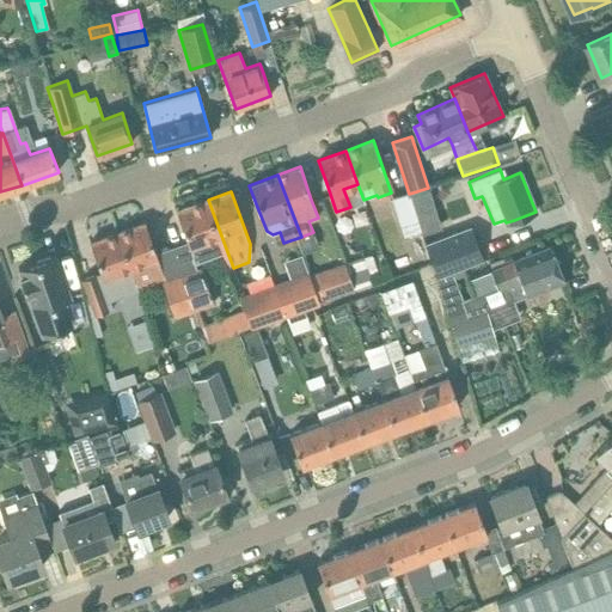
[(391,196),(404,237),(420,232),(407,191),(391,196)]
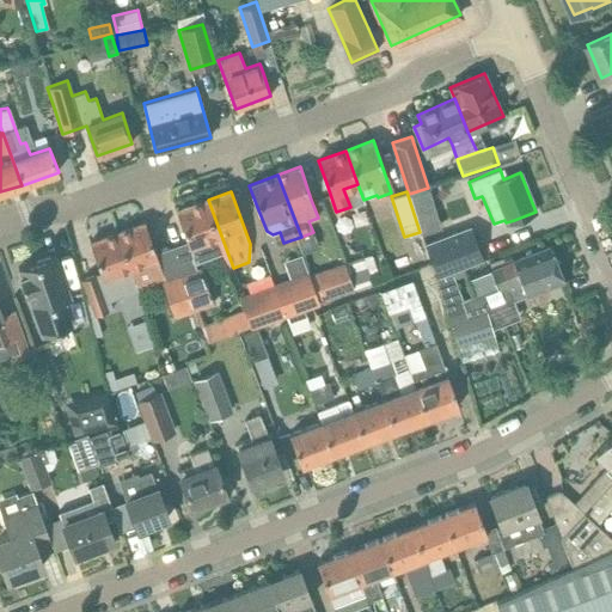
[(227,270),(233,268),(221,236),(208,200),(176,212),(195,263),(222,254),(227,270)]
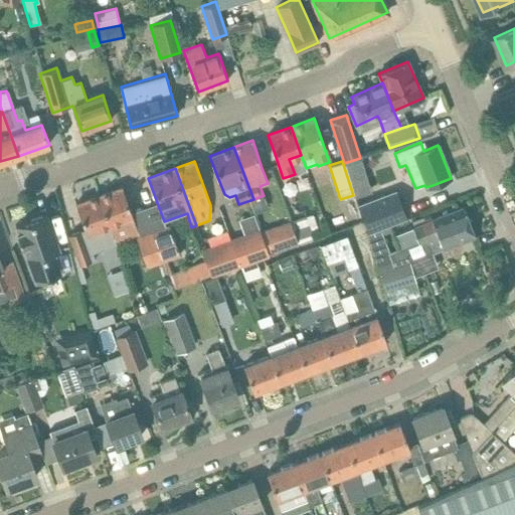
[(122,187),(100,195),(117,238),(138,230),(129,206),(122,187)]
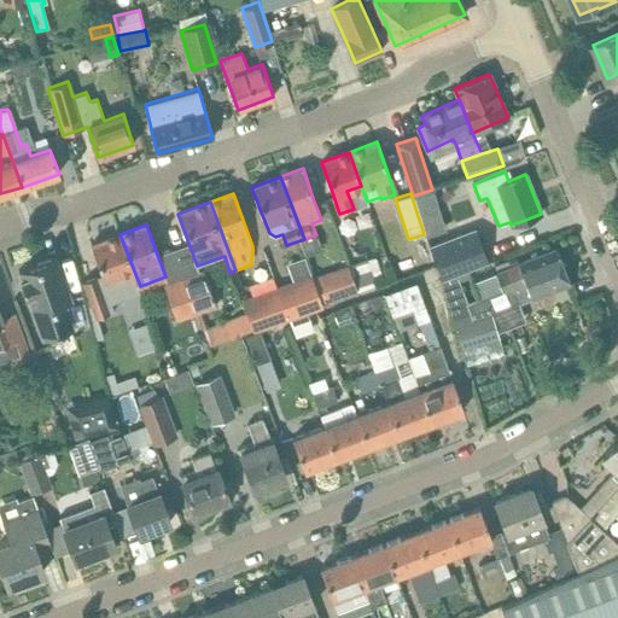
[(431,245),(441,280),(455,275),(485,263),(473,228),(431,245)]
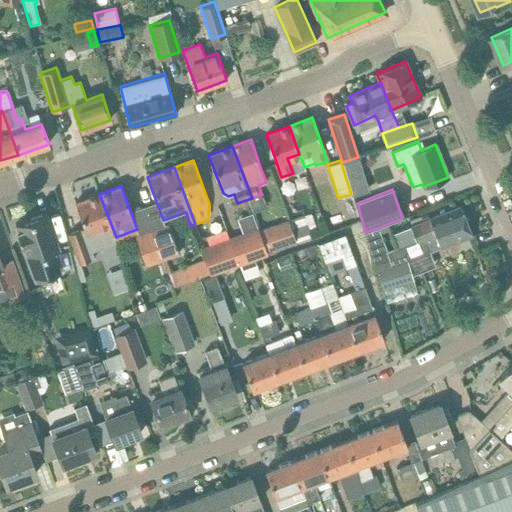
[(93,256),(91,252),(117,241),(116,237),(99,194),(75,203),(85,232),(73,236),(80,255),(82,261),(93,256)]
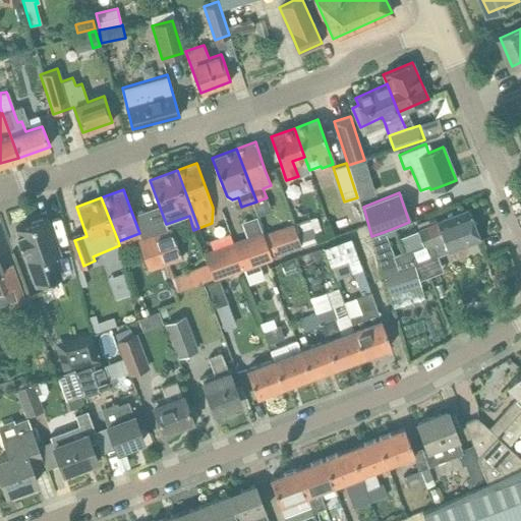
[(437,222),(399,237),(405,252),(394,256),(386,231),(371,236),(389,295),(420,286),(418,280),(414,264),(448,250),(448,251),(479,239),(467,210),(437,222)]
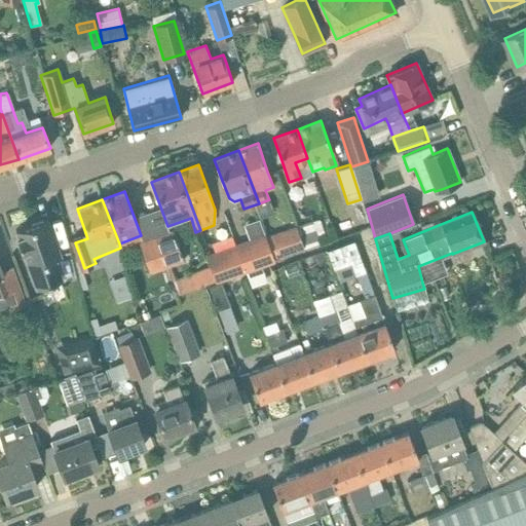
[(46,219),(15,230),(19,237),(16,238),(22,252),(23,251),(37,289),(62,279),(54,258),(60,256),(46,219)]
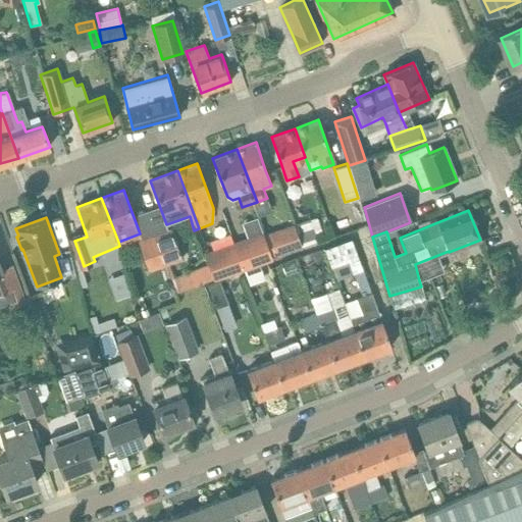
[(310,218),(293,224),(300,246),(317,240),(310,218)]
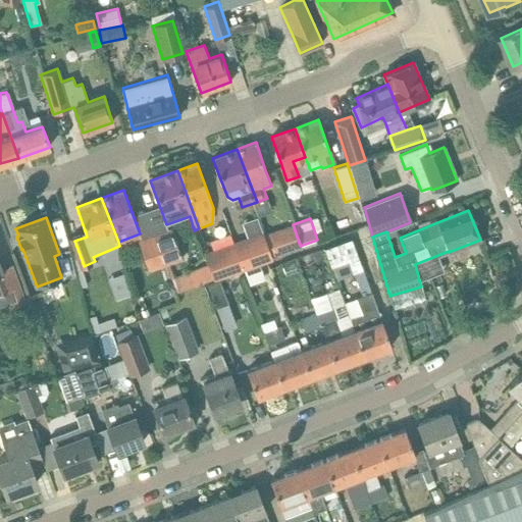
[(269,233),(277,254),(300,246),(293,224),(269,233)]
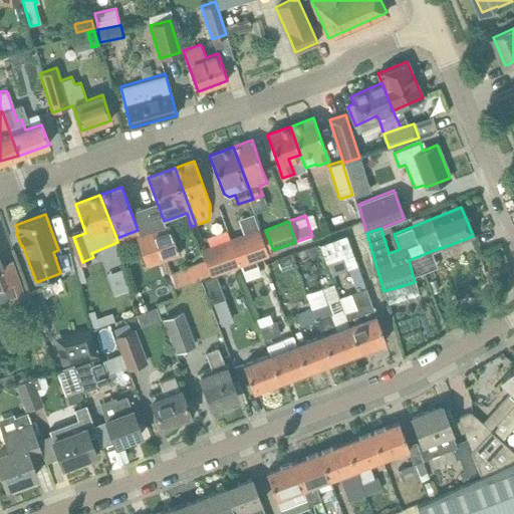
[(155,230),(165,260),(178,255),(167,226),(155,230)]
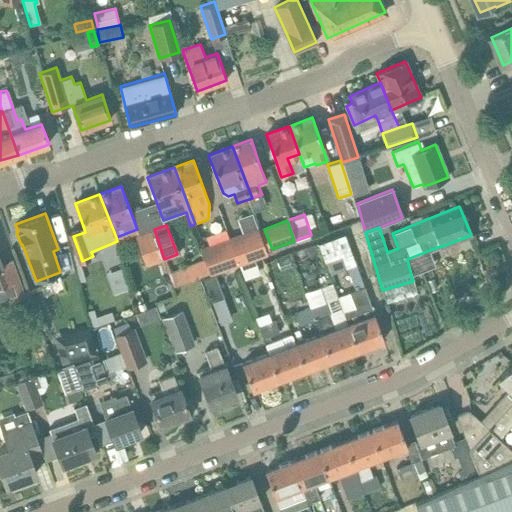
[(256,228),(233,237),(243,263),(267,254),(266,251),(272,249),(264,229),(257,231),(256,228)]
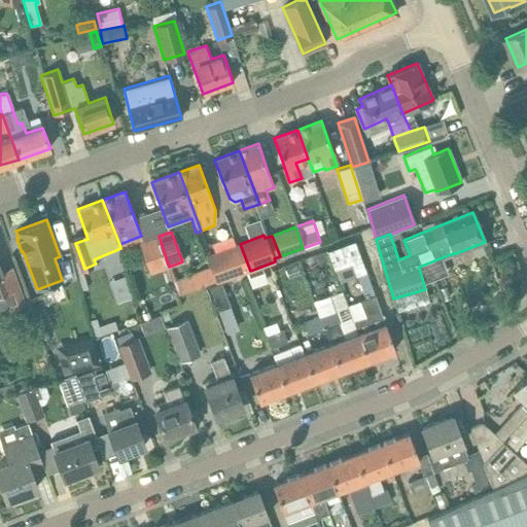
[(150,273),(169,267),(159,236),(140,242),(150,273)]
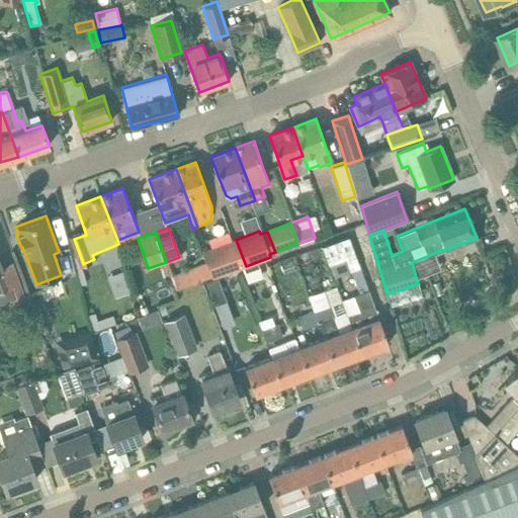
[(349,236),(322,246),(329,265),(346,259),(351,270),(352,270),(360,267),(361,267),(349,236)]
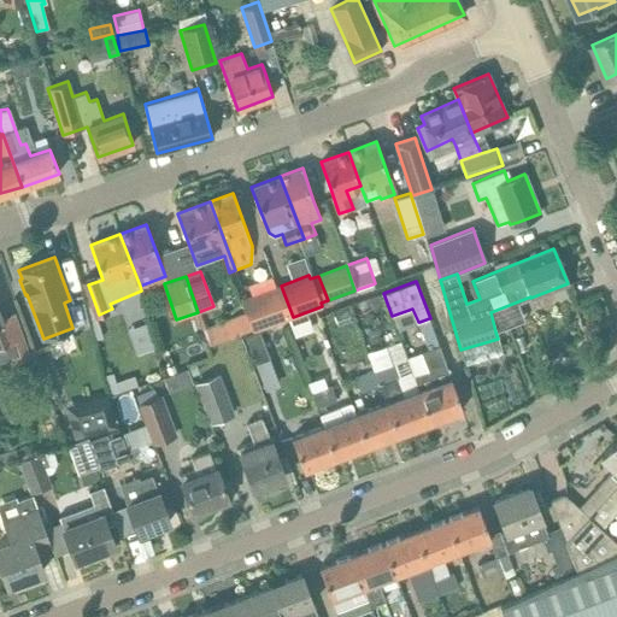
[(293,317),(281,286),(240,300),(252,331),(293,317)]
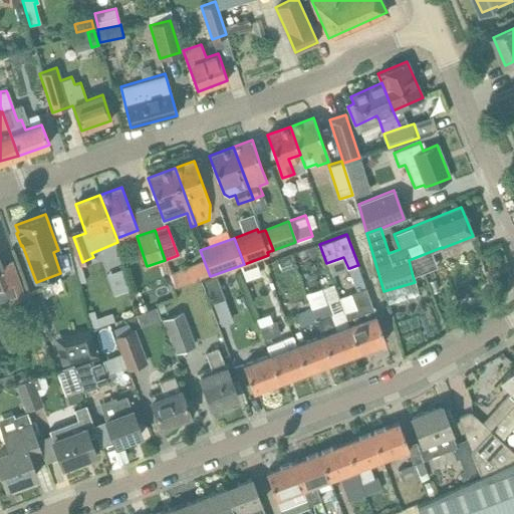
[(0,300),(10,297),(11,301),(24,296),(18,279),(11,260),(0,264),(0,300)]
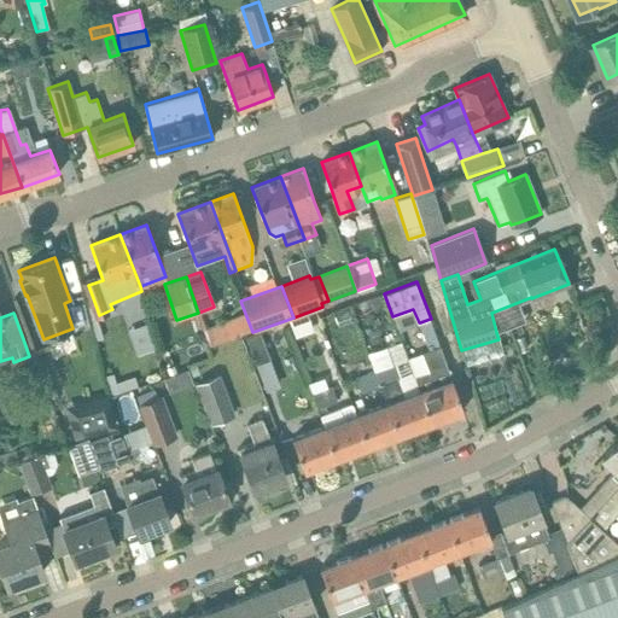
[(420,322),(419,322),(419,325),(429,350),(431,350),(439,347),(431,319),(430,319),(420,322)]
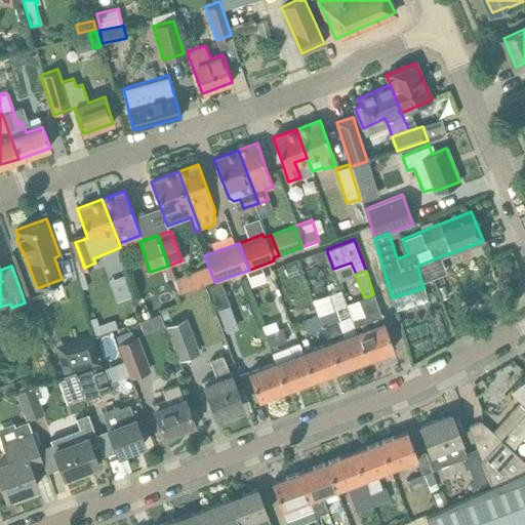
[(111,278),(118,300),(136,294),(129,273),(111,278)]
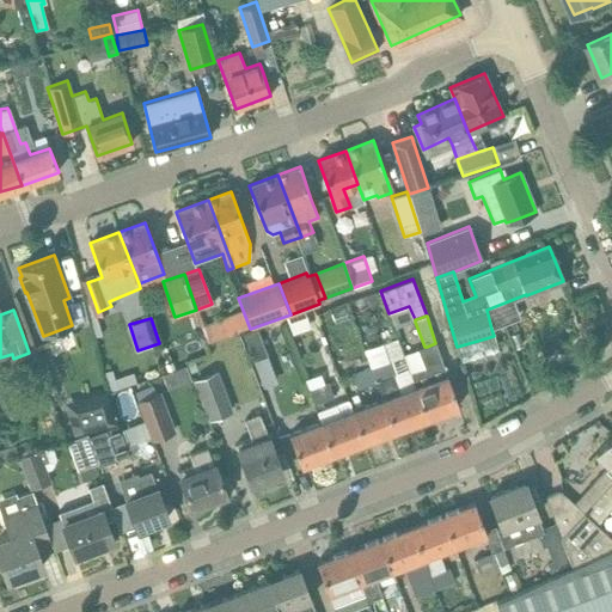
[(254,359),(265,354),(257,329),(244,334),(254,359)]
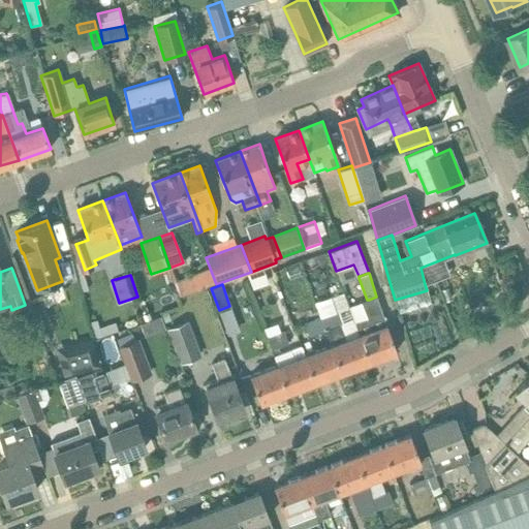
[(397,351),(386,323),(376,297),(369,300),(367,300),(361,303),(367,318),(354,323),(359,334),(369,362),(397,351)]
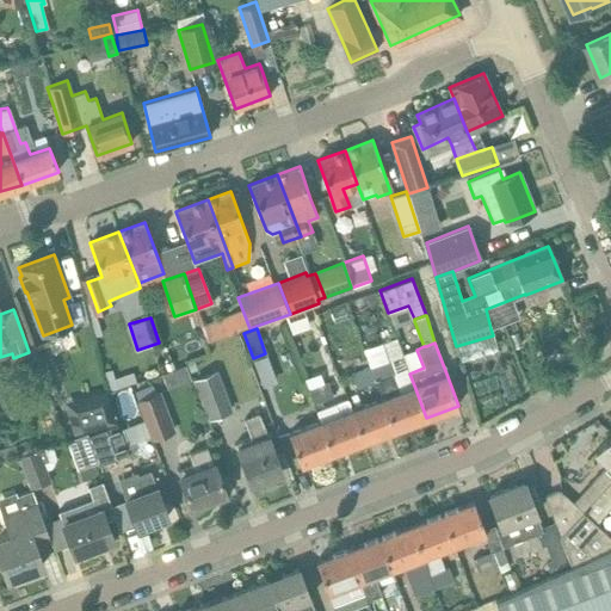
[(383,397),(395,430),(426,418),(414,386),(397,392),(392,375),(395,374),(390,358),(371,365),(370,365),(376,380),(383,397)]
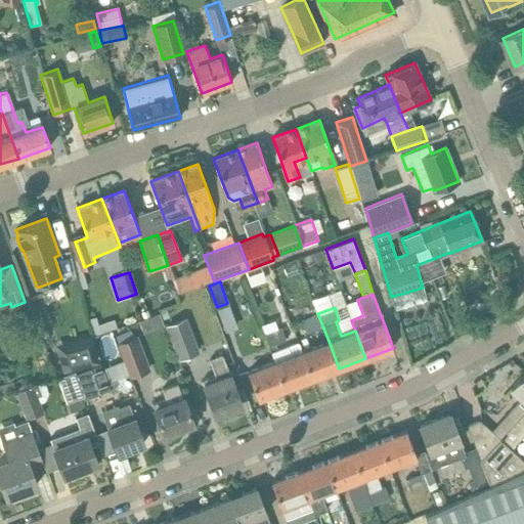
[(169,316),(167,309),(160,311),(163,318),(169,316)]
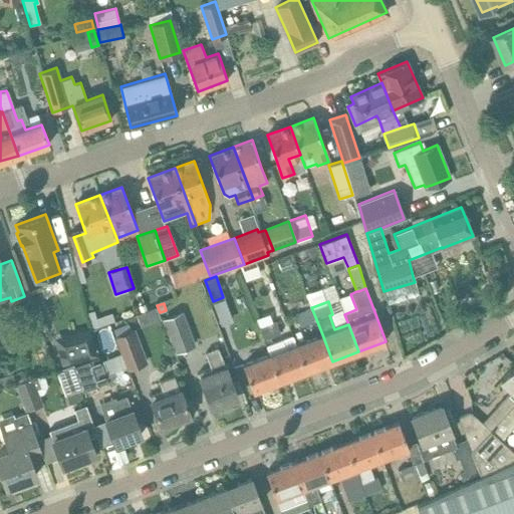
[(301,325),(316,319),(311,307),(296,313),(301,325)]
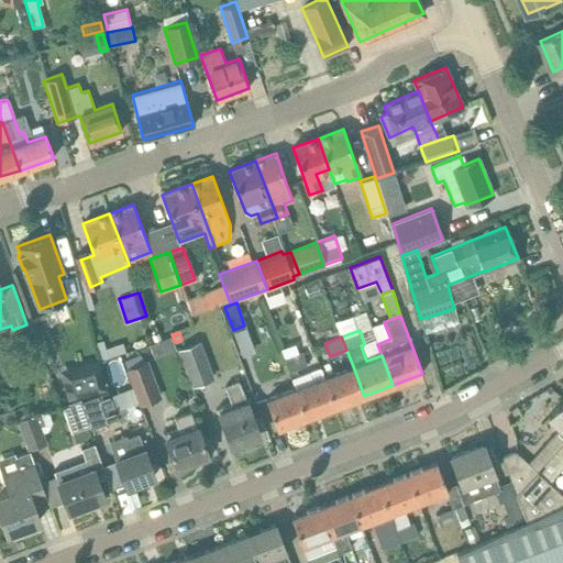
[(190,386),(213,377),(199,341),(176,350),(190,386)]
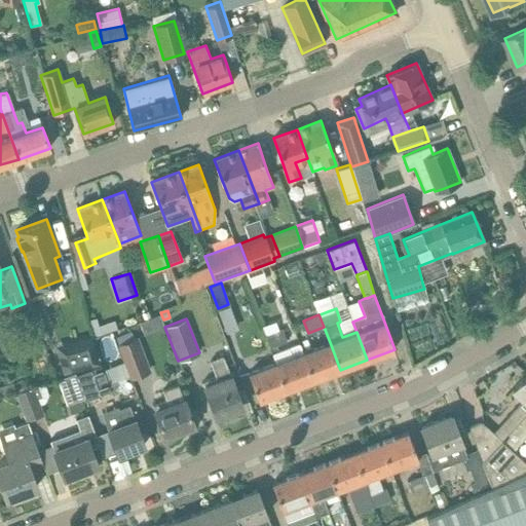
[(286,341),(282,330),(264,336),(269,347),(286,341)]
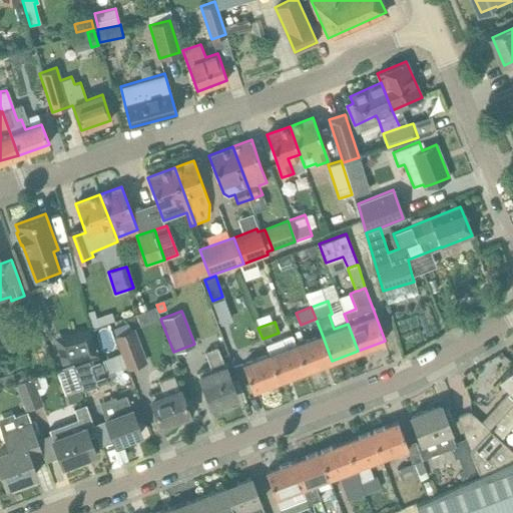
[(64,362),(94,353),(87,330),(74,334),(76,342),(59,347),(64,362)]
